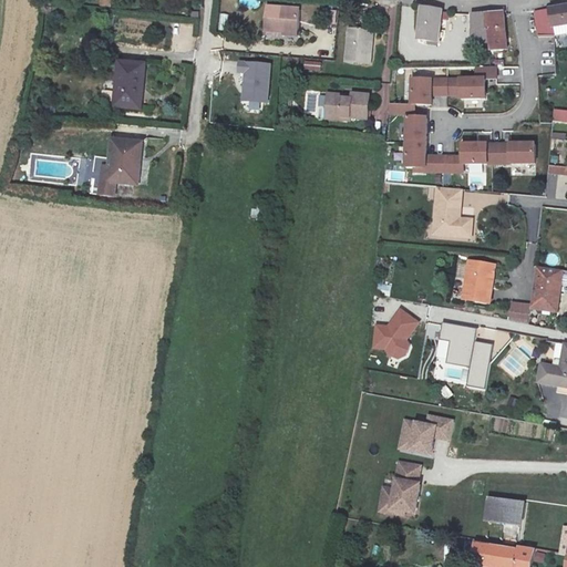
[(300,2),(277,0),(266,0),(264,28),(284,29),(284,23),(298,24),(300,2)]
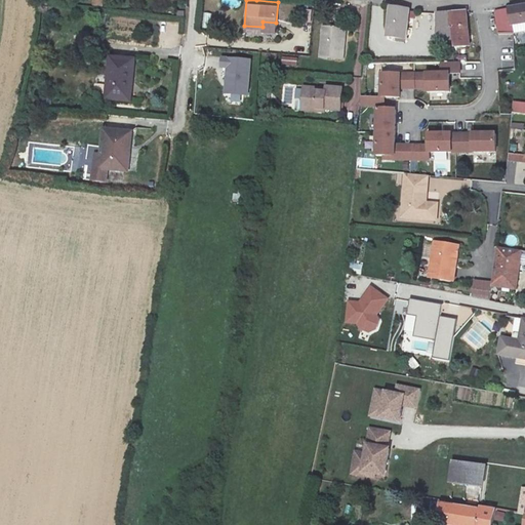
[(524,0),(492,0),(495,29),(514,27),(513,11),(524,9),(524,0)]
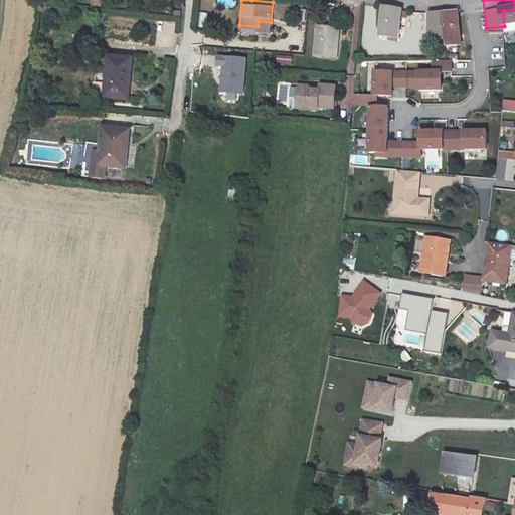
[(381,31),(397,34),(400,5),(384,2),(381,31)]
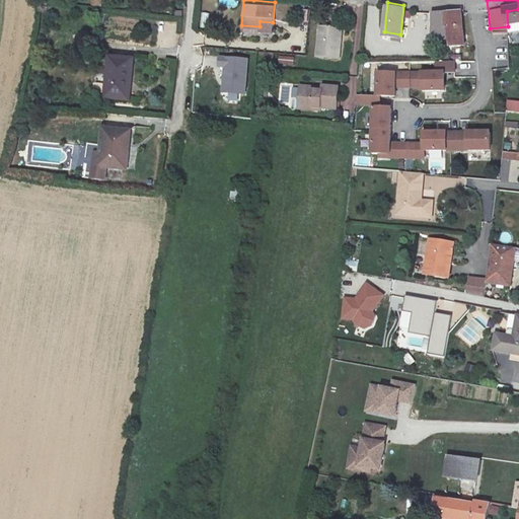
[(449,7),(450,26),(450,43),(463,43),(462,4),(449,7)]
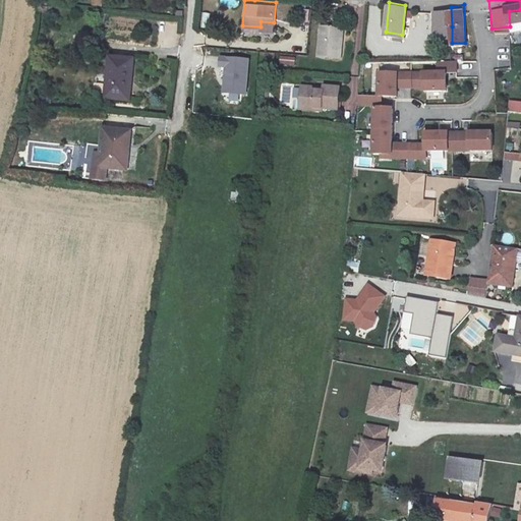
[(452,26),(451,7),(445,8),(438,7),(438,27),(452,26)]
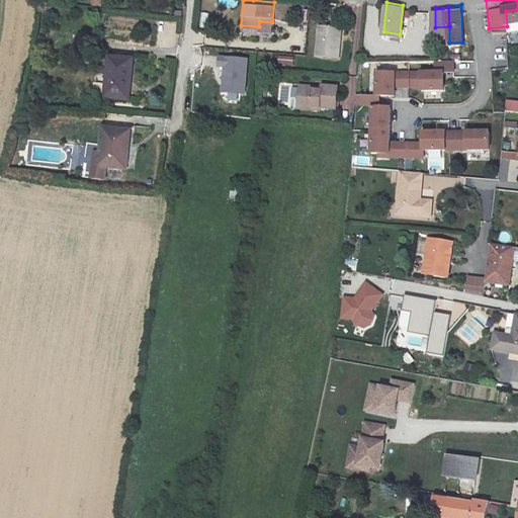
[(320,22),(317,50),(340,53),(343,25),(320,22)]
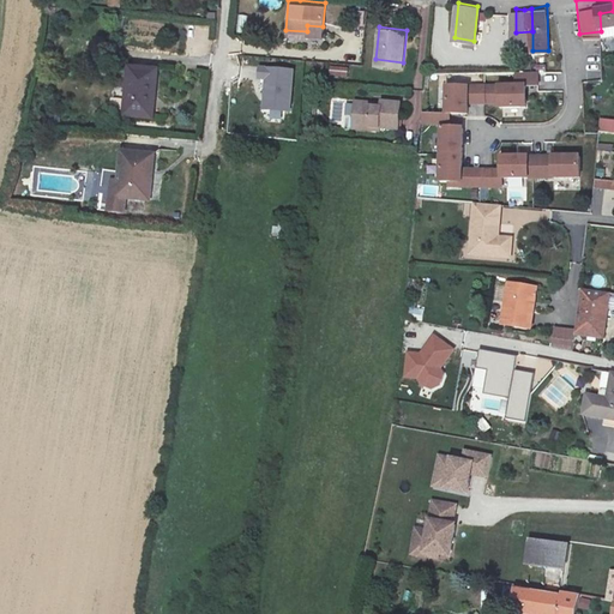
[(162,66),(134,62),(128,108),(156,112),(162,66)]
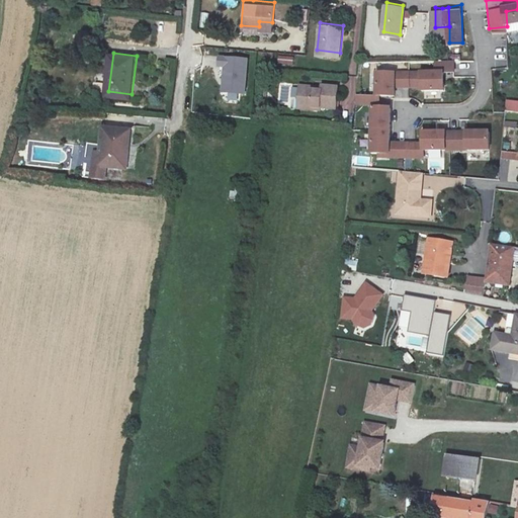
[(292,66),(293,57),(278,55),(277,64),(292,66)]
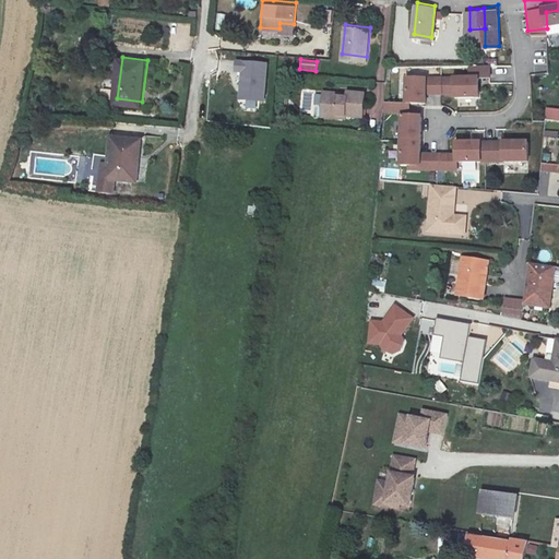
[(269,64),(236,62),(235,73),(241,74),(239,102),(265,104),(269,64)]
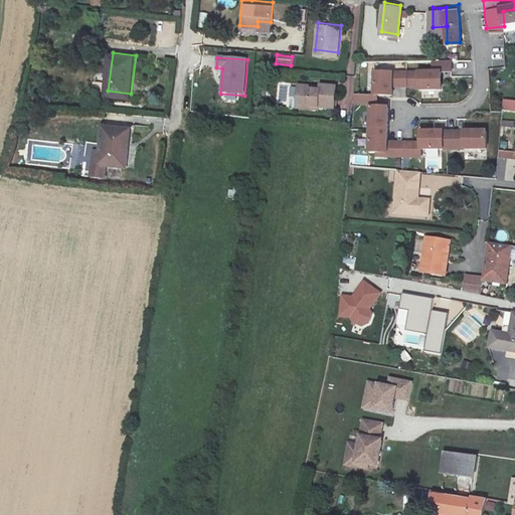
[(375,91),(393,91),(393,81),(393,67),(375,67),(375,91)]
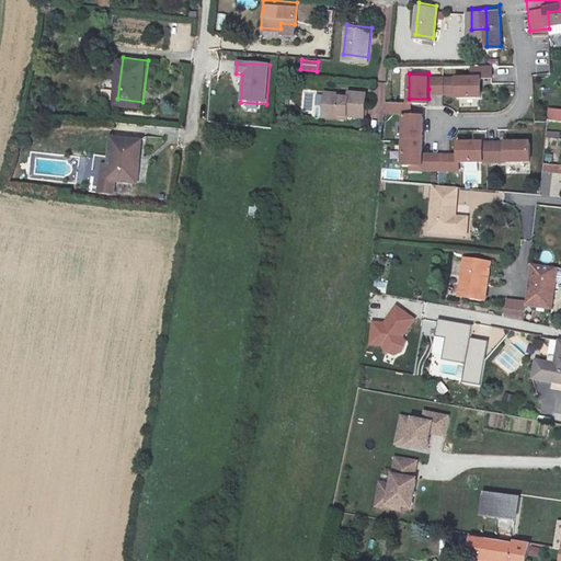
[(432,89),(443,89),(443,73),(433,73),(432,89)]
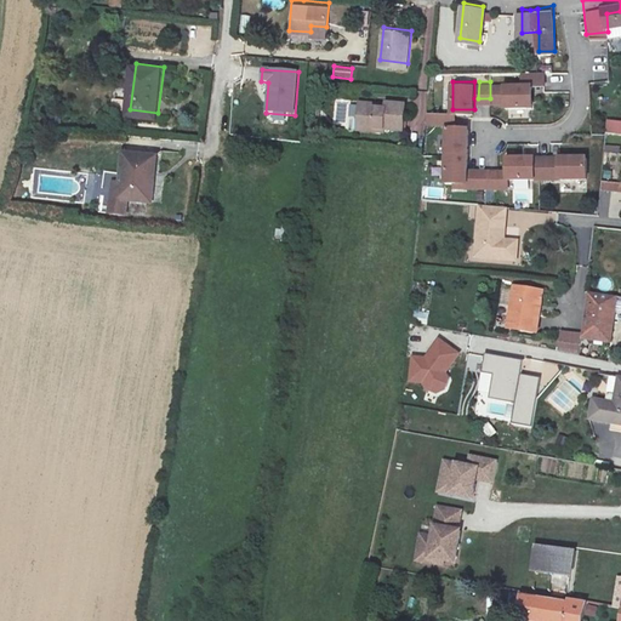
[(490,98),(505,98),(505,81),(490,81),(490,98)]
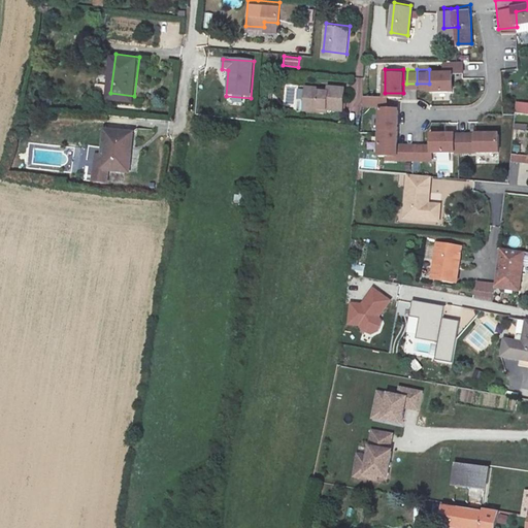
[(429,88),(453,88),(452,69),(429,69),(429,84),(429,88)]
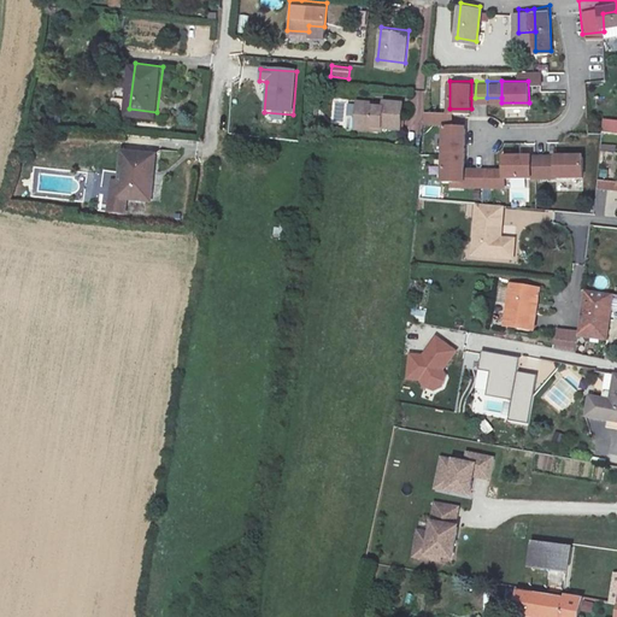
[(358,98),(356,127),(377,129),(377,124),(404,127),(407,99),(387,97),(386,105),(375,104),(375,100),(358,98)]
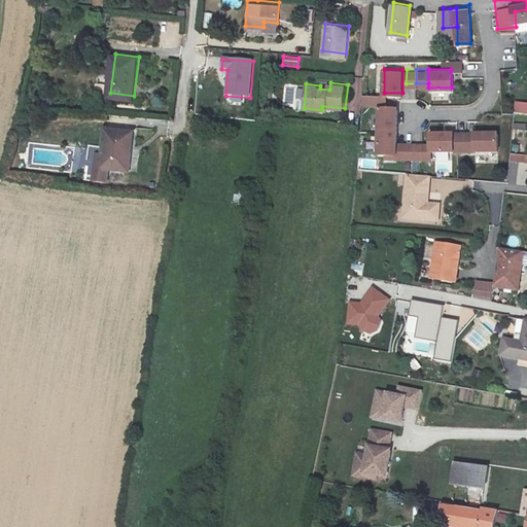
[(369,106),(381,106),(381,93),(364,93),(363,105),(369,106)]
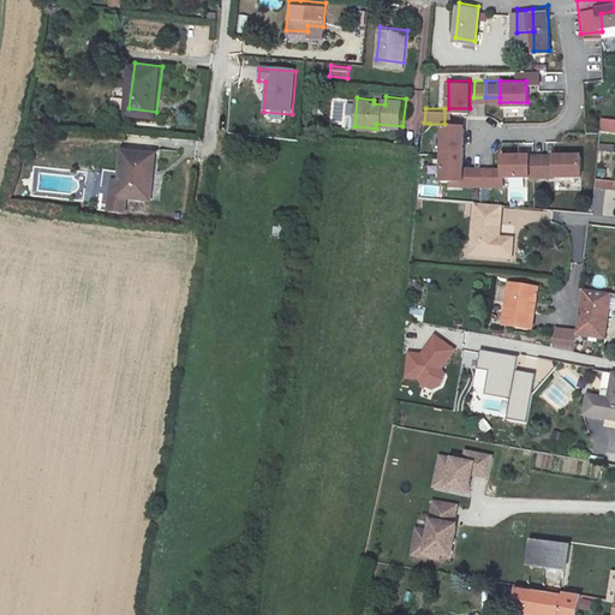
[(614,119),(601,118),(599,131),(614,132),(614,119)]
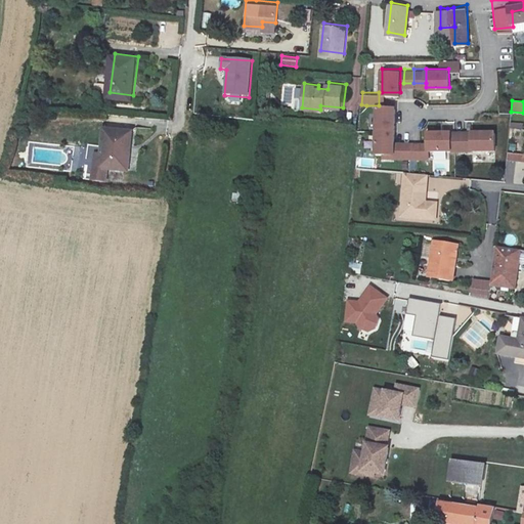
[(393,151),(394,140),(394,105),(382,105),(379,105),(366,105),(365,150),(384,150),(393,151)]
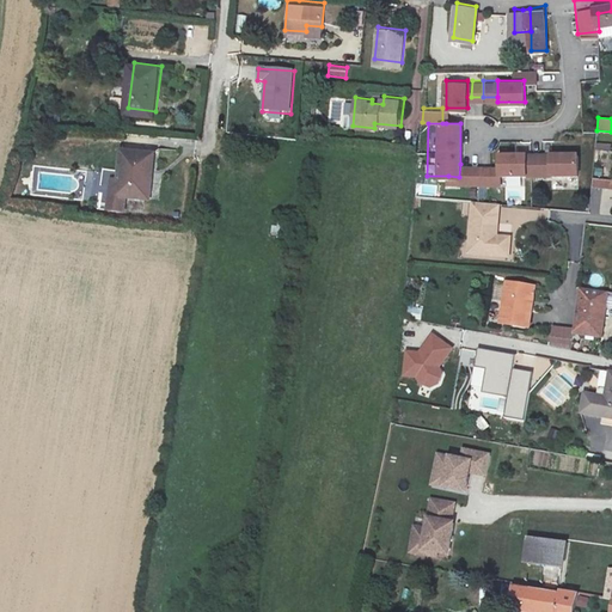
[(122,146),(117,190),(150,194),(151,179),(147,178),(151,151),(122,146)]
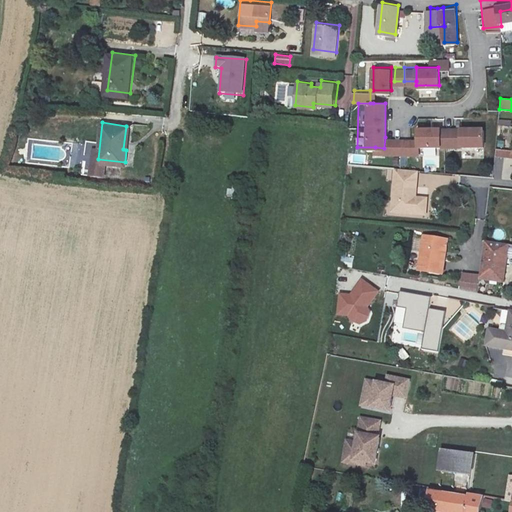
[(418,144),(440,144),(440,126),(418,126),(418,137),(418,144)]
